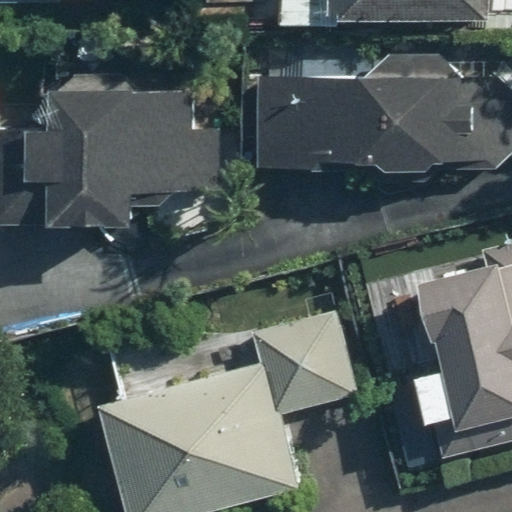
[(327,0),(328,15),(341,15),(341,19),(489,19),(488,0),(327,0)]
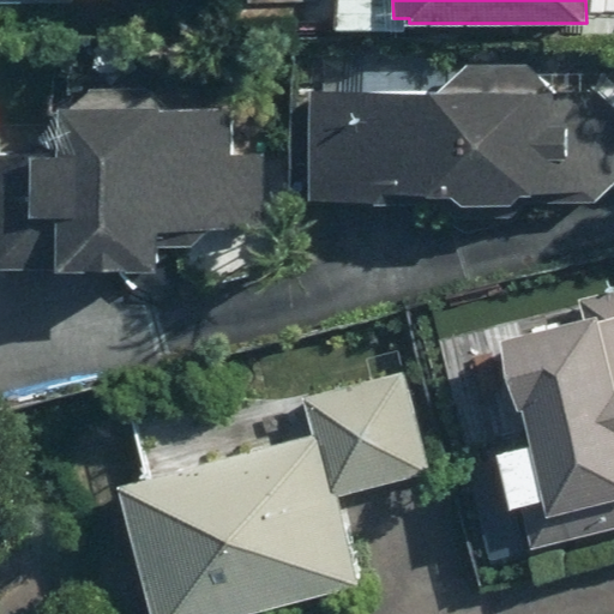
[(613,95),(313,92),(312,198),(613,200),(613,95)]
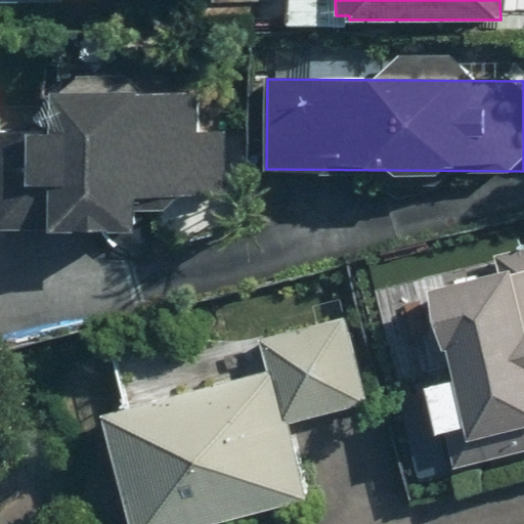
[(0,228),(129,229),(129,194),(228,194),(228,134),(195,134),(195,86),(49,86),(49,135),(0,135),(0,228)]
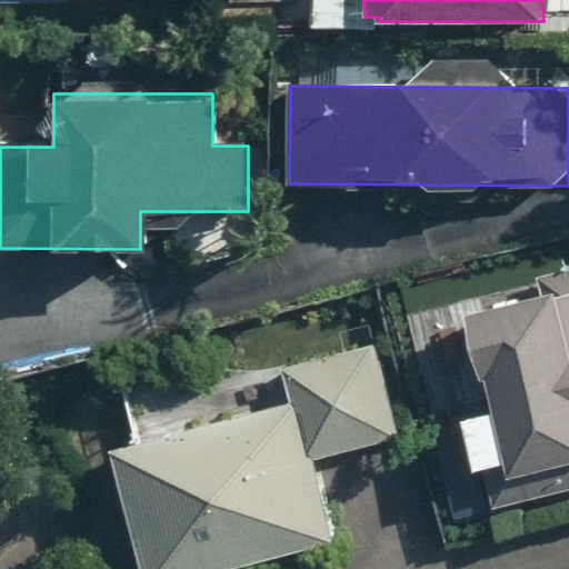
[(459,317),(482,409),(465,413),(488,510),(568,489),(568,266),(536,275),(541,297),(459,317)]
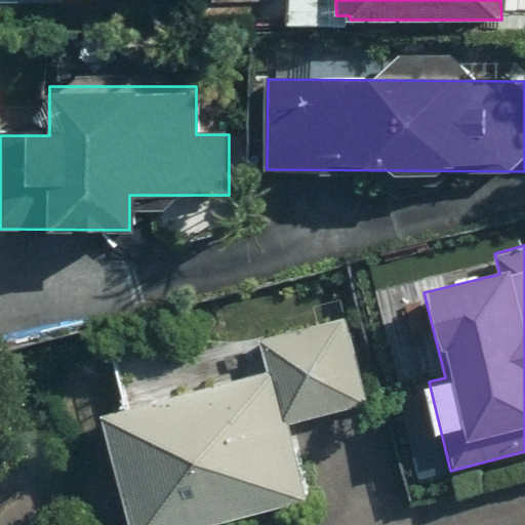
[(268,371),(98,415),(126,524),(207,524),(307,499),(288,429),(367,408),(344,318),(259,339),(268,371)]
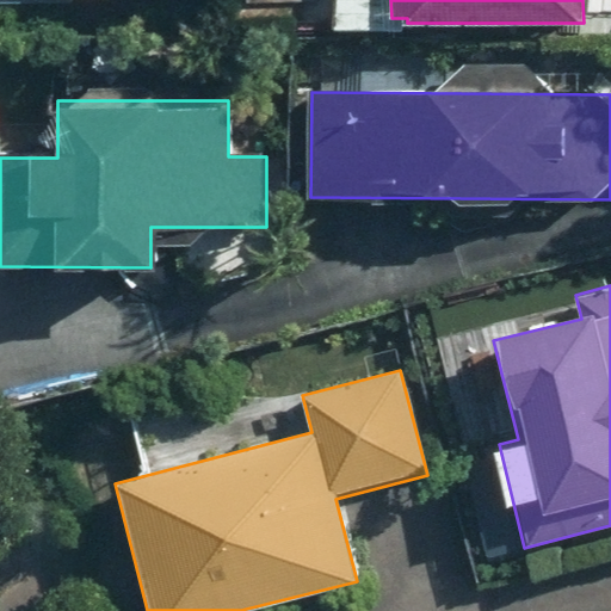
All buildings are outlined.
